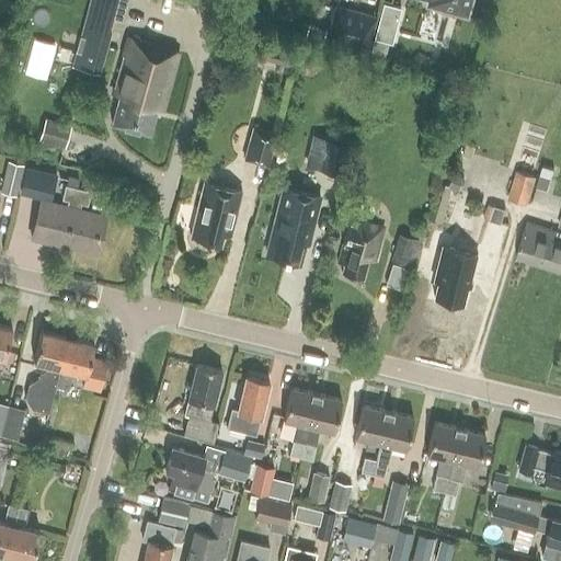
[(430,0),(430,3),(466,13),(469,0),(430,0)]
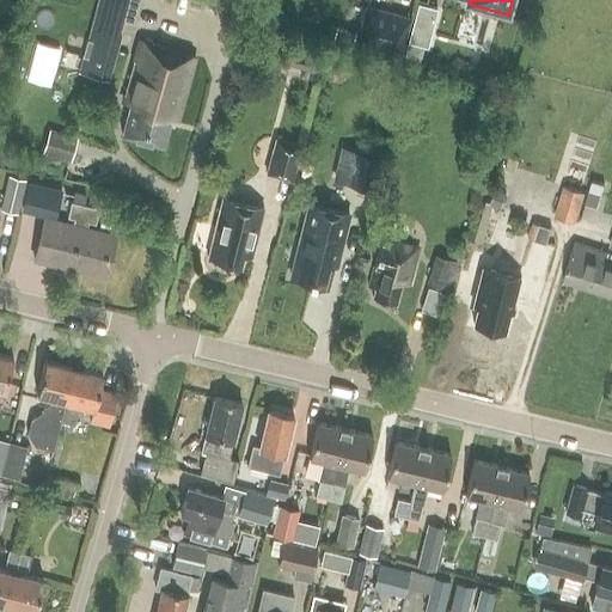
[(424,1),(415,42),(435,46),(444,6),(424,1)]
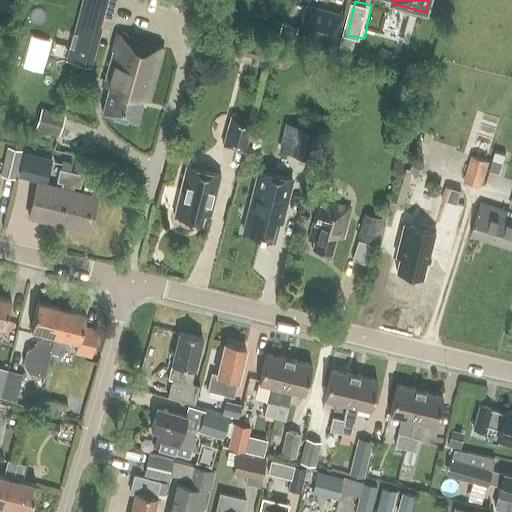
[(335,48),(345,14),(306,3),(296,38),(335,48)]
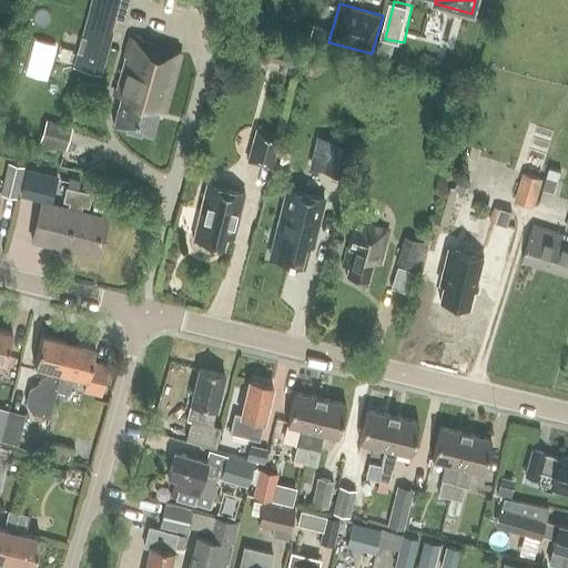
[(104,61),(117,17),(95,10),(91,27),(84,24),(77,53),(104,61)]
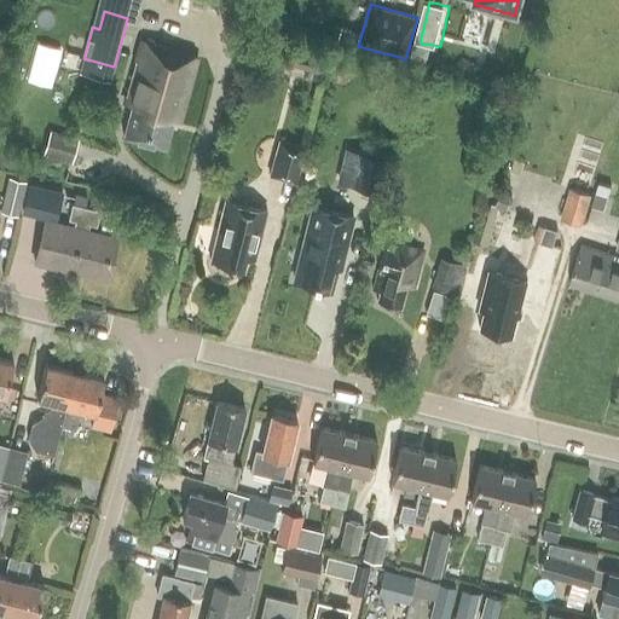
[(180,122),(198,57),(142,41),(125,103),(132,104),(123,136),(166,148),(173,121),(180,122)]
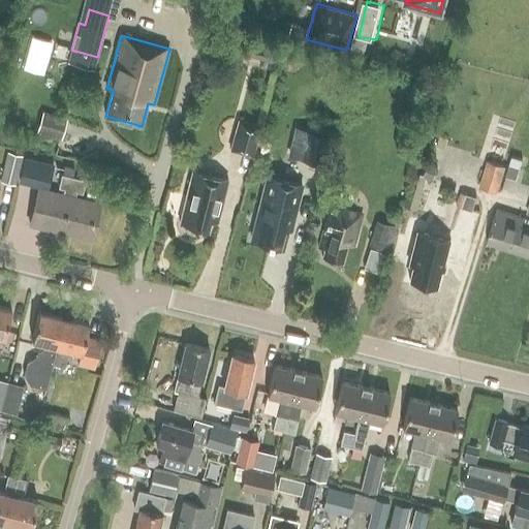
[(62,139),(67,118),(43,112),(37,133),(62,139)]
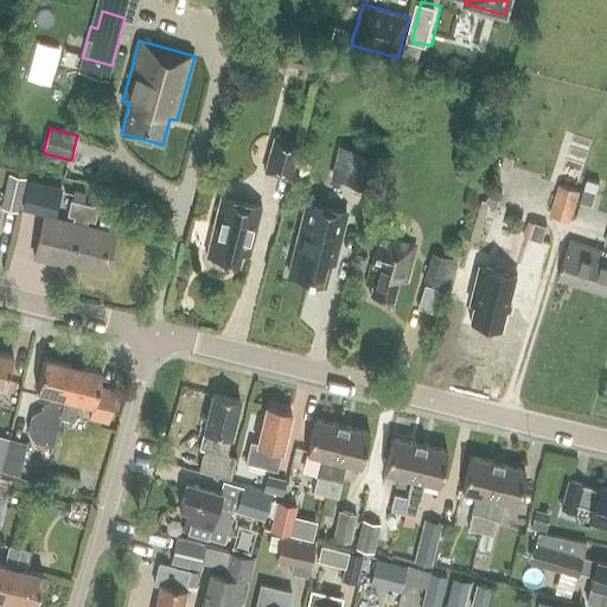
[(289,180),(300,144),(274,136),(263,173),(289,180)]
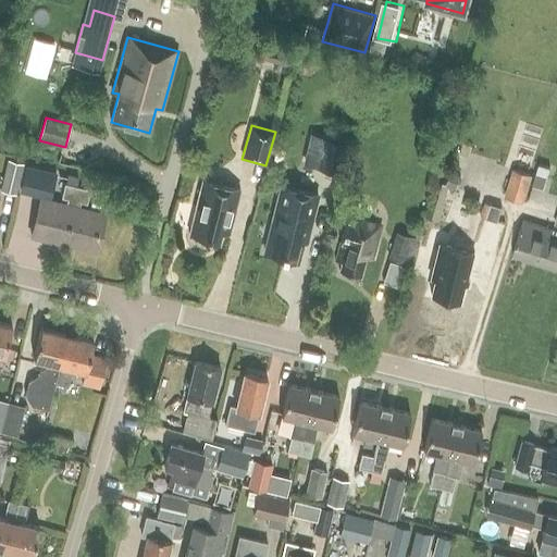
[(342,173),(349,143),(310,133),(304,164),(342,173)]
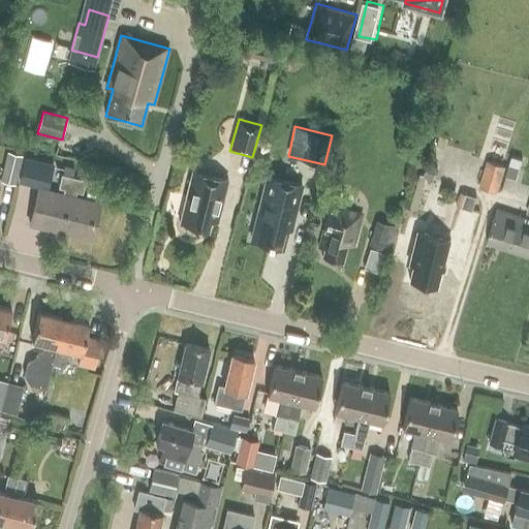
[(16,185),(23,155),(7,151),(0,181),(16,185)]
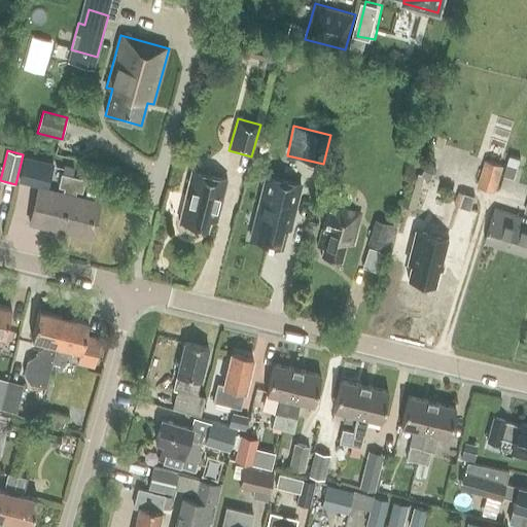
[(43,184),(49,163),(24,155),(18,177),(43,184)]
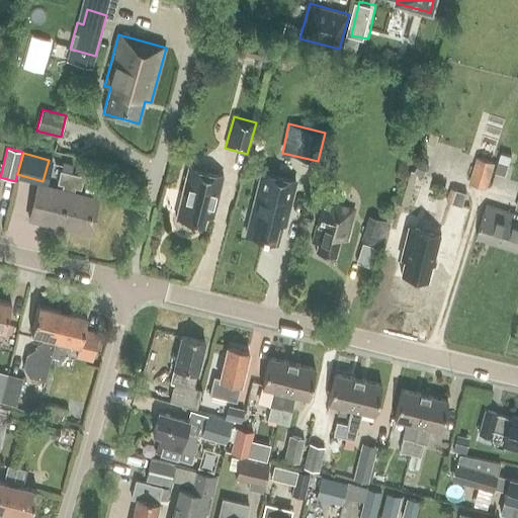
[(478,158),(469,183),(487,189),(495,163),(478,158)]
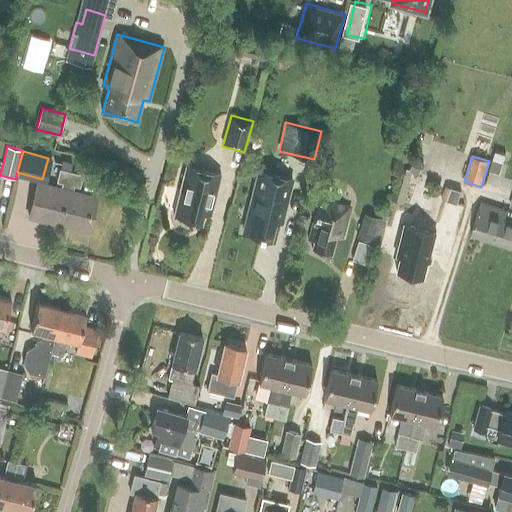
[(413,158),(409,170),(414,171),(420,174),(424,161),(413,158)]
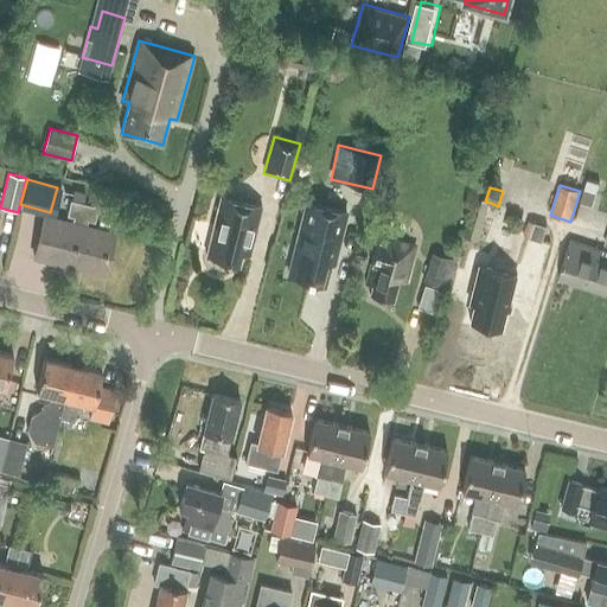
[(250,254),(262,206),(221,197),(206,255),(240,263),(242,251),(250,254)]
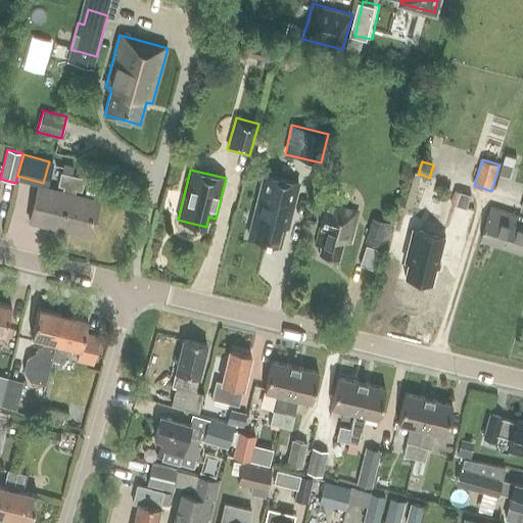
[(59,229),(73,175),(61,173),(58,185),(64,187),(62,192),(39,186),(30,222),(59,229)]
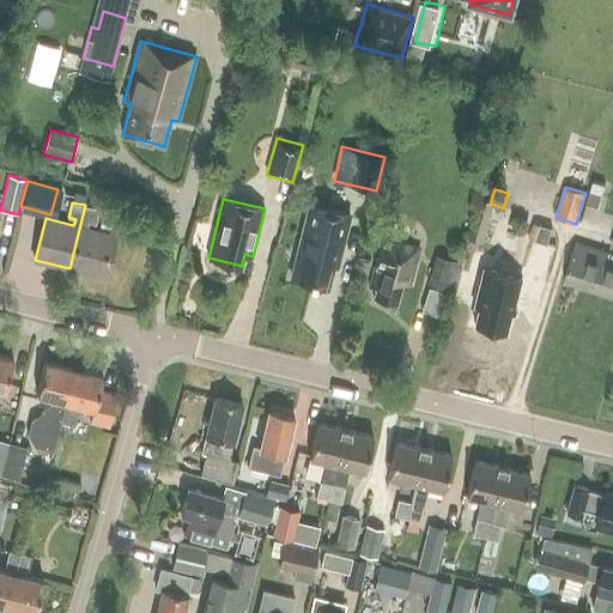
[(337,266),(350,213),(310,204),(298,250),(307,253),(299,279),(323,285),(329,263),(337,266)]
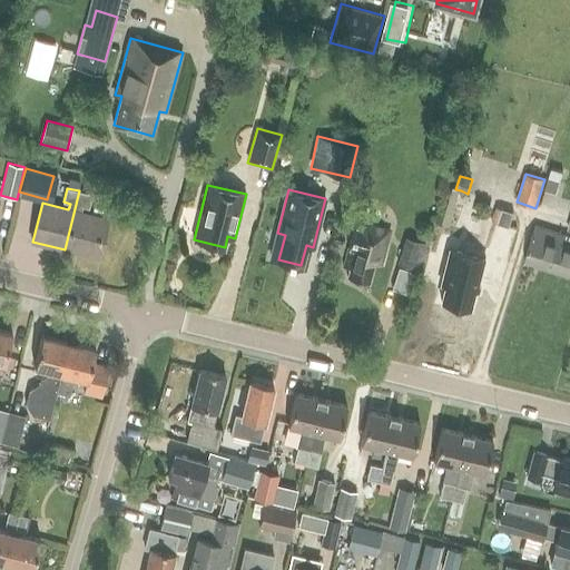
[(79,190),(65,249),(98,258),(107,219),(81,213),(82,206),(89,208),(92,194),(79,190)]
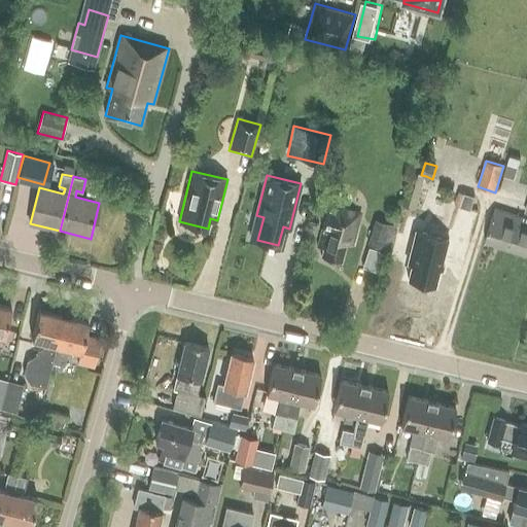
[(459,191),(455,204),(470,209),(475,197),(459,191)]
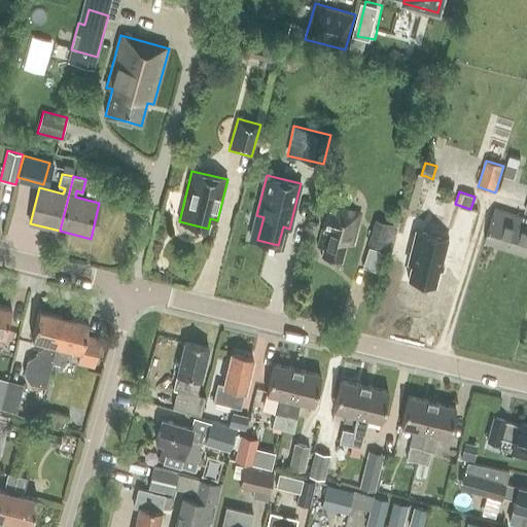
[(354,237),(360,213),(329,205),(317,246),(323,248),(321,256),(341,261),(348,236),(354,237)]
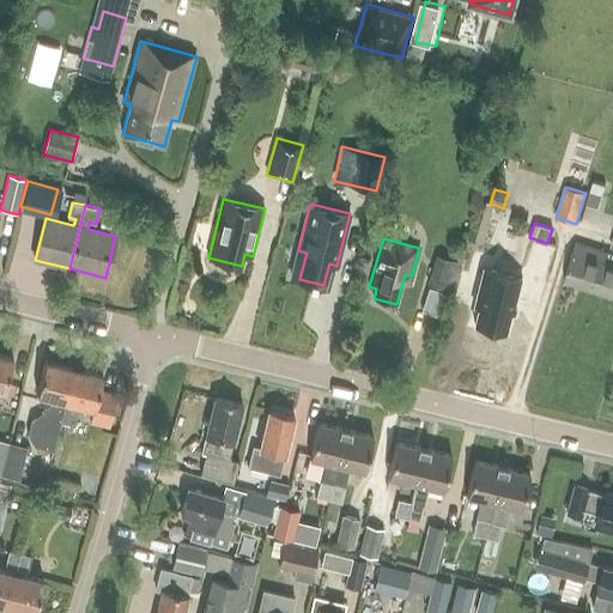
[(612,295),(612,254),(576,243),(564,280),(612,295)]
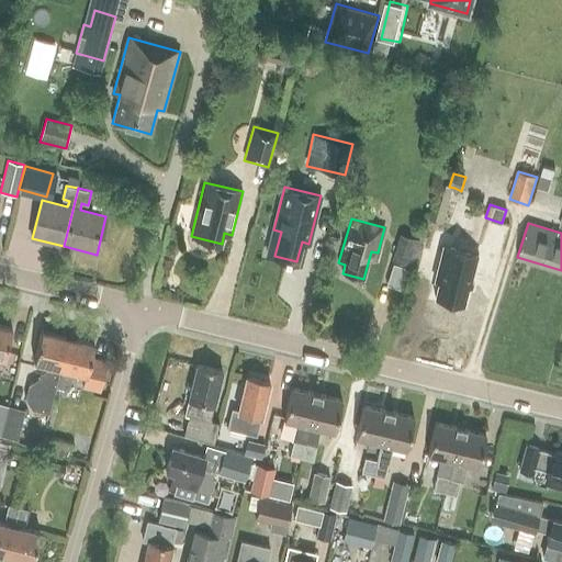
[(412,267),(420,240),(400,234),(392,260),(412,267)]
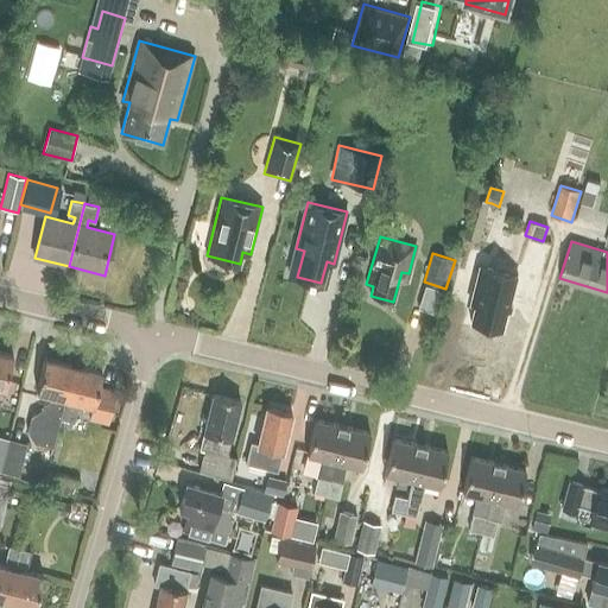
[(475,304),(470,321),(501,328),(506,310),(510,310),(519,276),(480,266),(470,303),(475,304)]
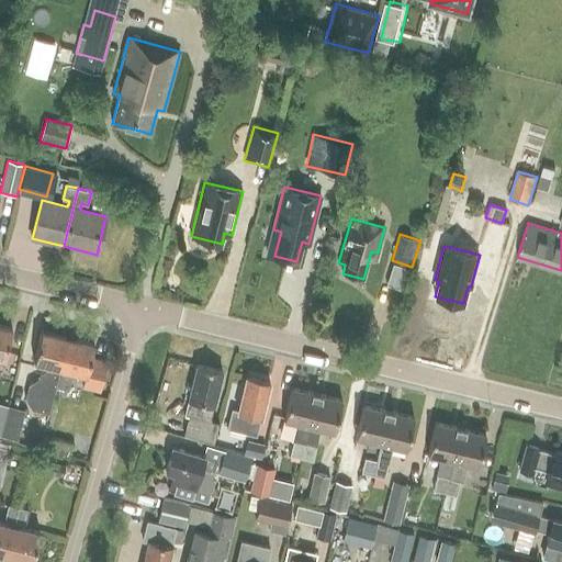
[(0,324),(0,357),(4,359),(12,327),(0,324)]
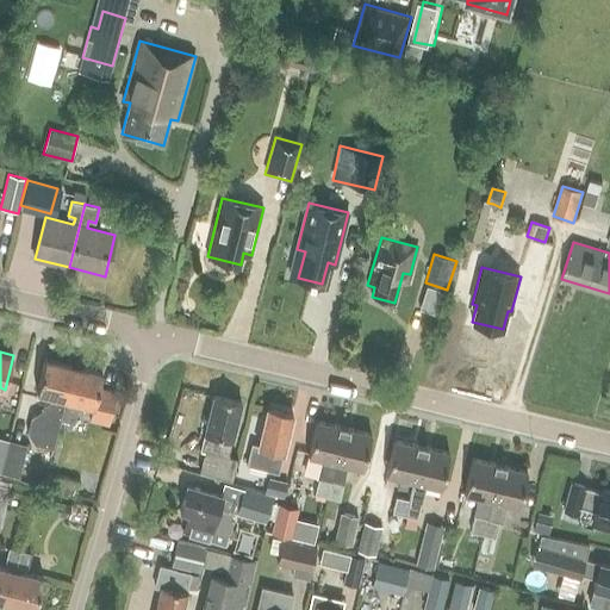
[(61,419),(74,366),(45,359),(37,392),(51,396),(50,402),(43,406),(42,411),(31,417),(27,433),(35,444),(54,449),(61,419)]
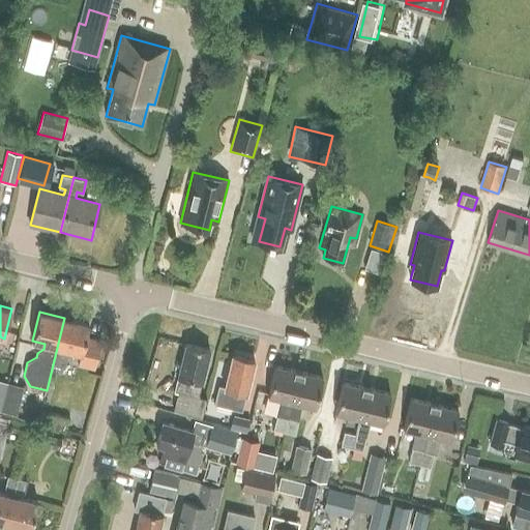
[(64,318),(53,364),(64,367),(68,350),(81,353),(79,364),(94,369),(101,341),(86,336),(89,324),(64,318)]
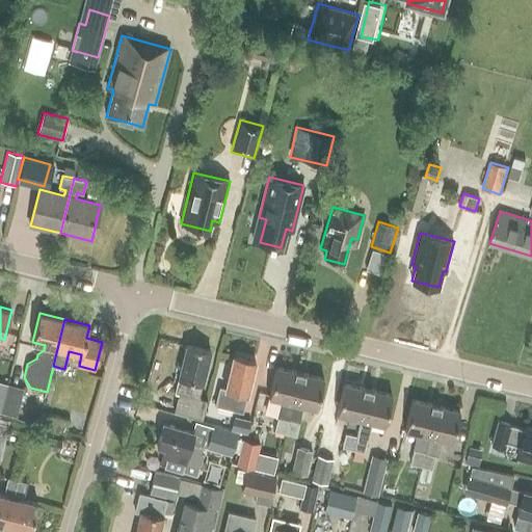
[(203,383),(211,351),(186,345),(178,377),(188,379),(185,394),(197,397),(201,383),(203,383)]
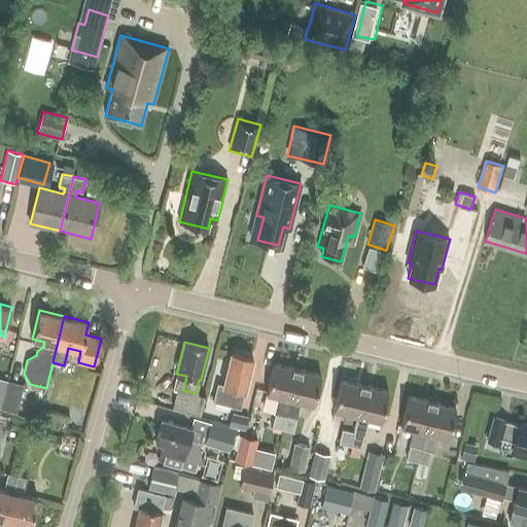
[(245,391),(253,358),(231,353),(223,385),(217,384),(213,401),(241,409),(245,391)]
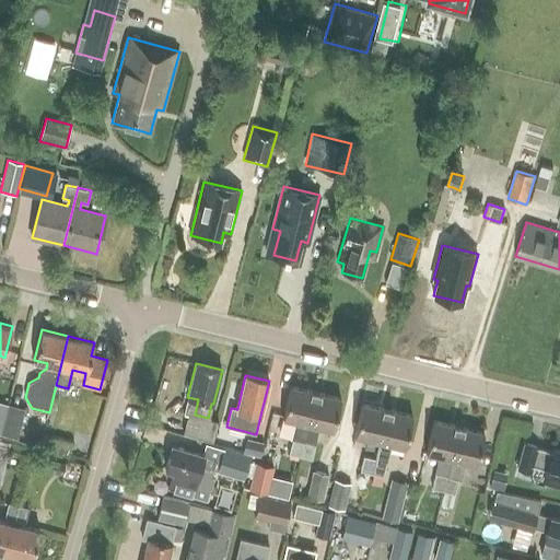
[(300,456),(316,393),(291,386),(282,418),(296,421),(289,453),(300,456)]
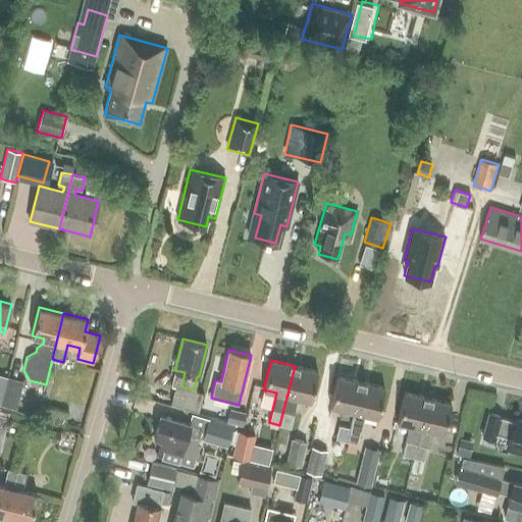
[(295,366),(279,425),(291,427),(294,414),(293,414),(297,398),(311,401),(318,371),(295,366)]
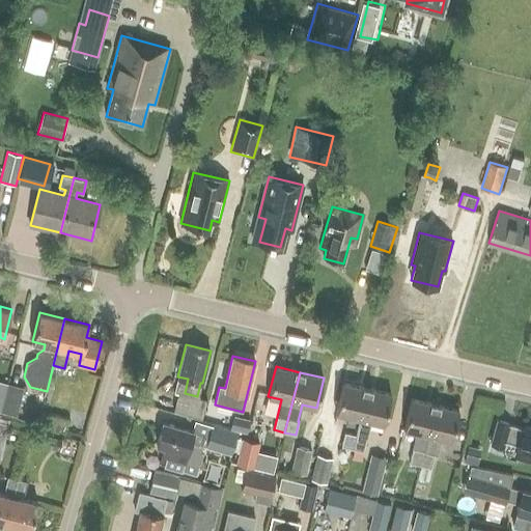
[(7,383),(0,412),(17,416),(24,387),(7,383)]
